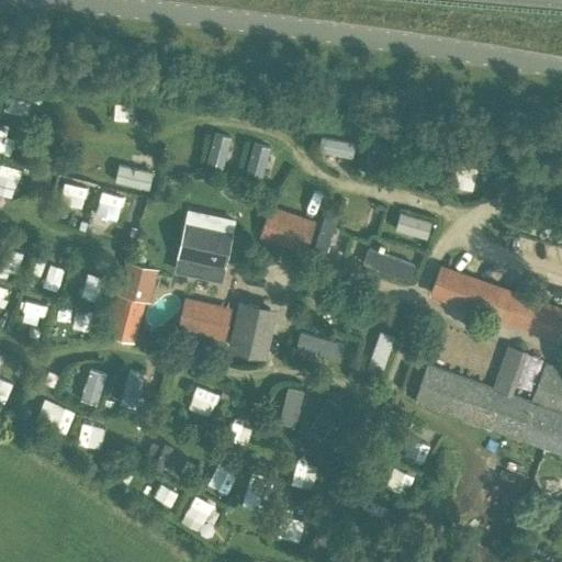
[(215,131),(206,163),(223,167),(232,135),(215,131)]
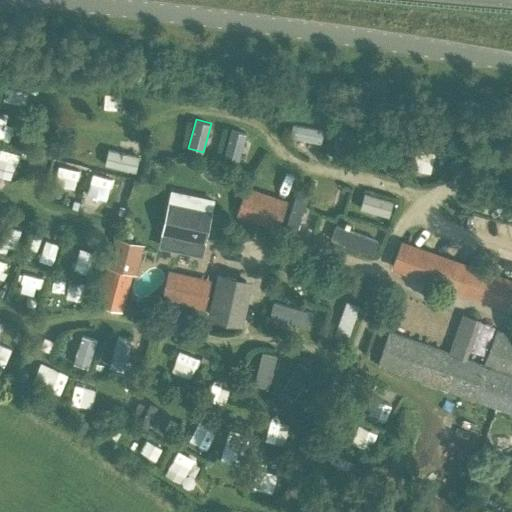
[(293,124),(290,136),(321,142),(323,130),(293,124)]
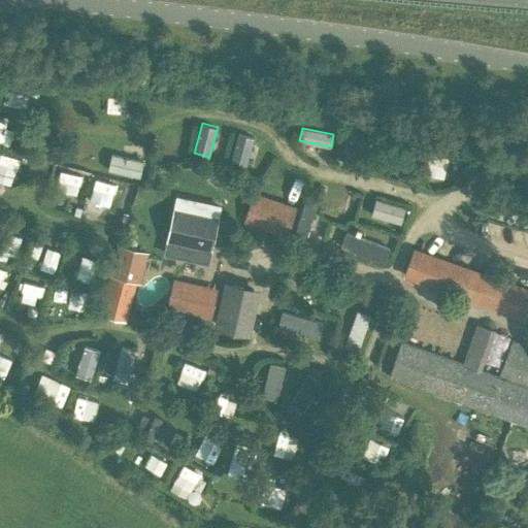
[(239,132),(231,162),(246,166),(254,136),(239,132)]
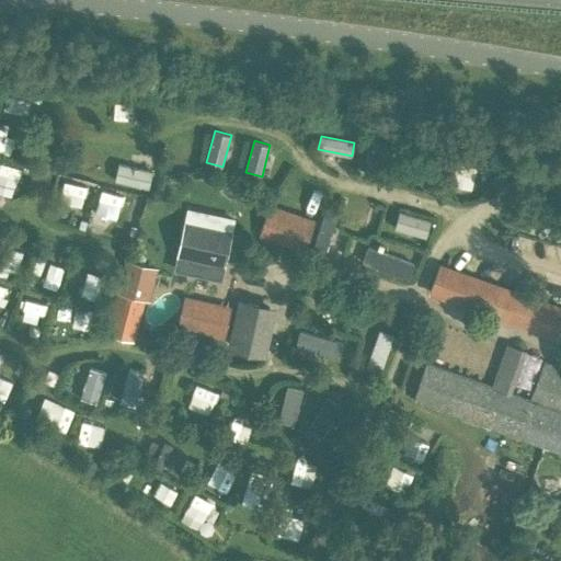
[(368,140),(364,173),(380,175),(385,142),(368,140)]
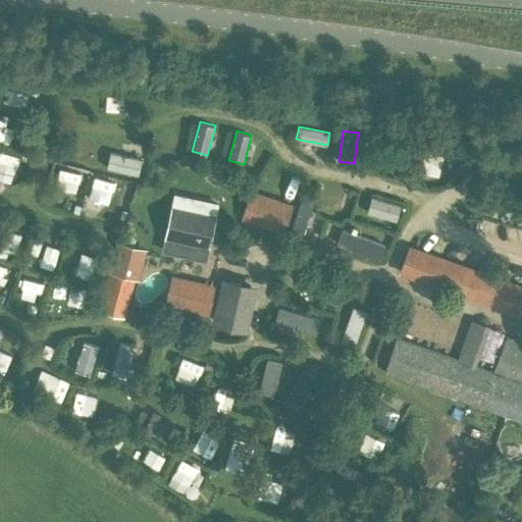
[(111,151),(107,167),(139,174),(143,159),(111,151)]
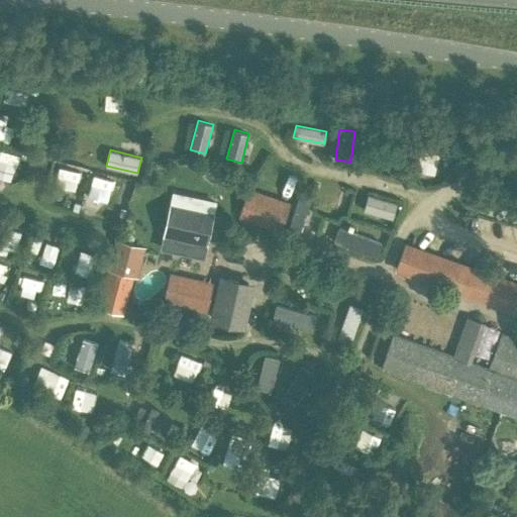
[(327,183),(319,211),(333,215),(342,187),(327,183)]
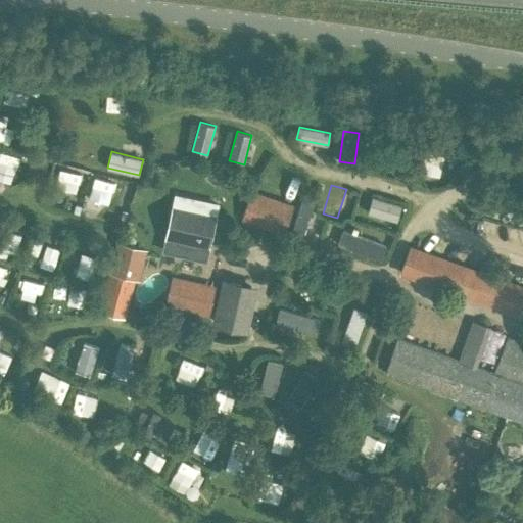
[(252,191),(243,218),(284,232),(293,204),(252,191)]
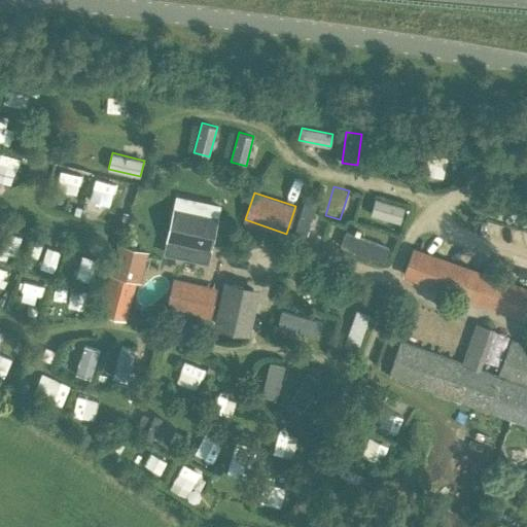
[(376,199),(371,214),(400,222),(405,207),(376,199)]
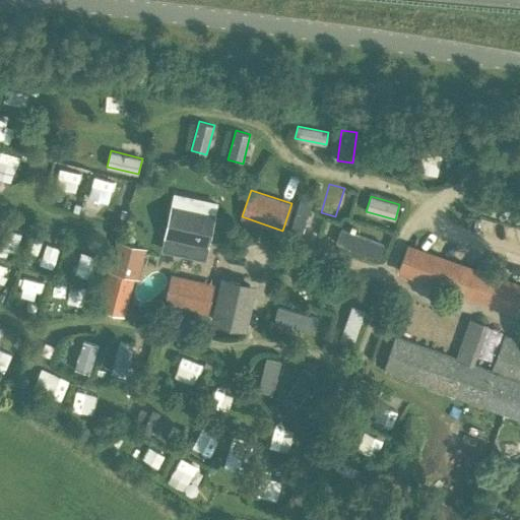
[(301,199),(289,232),(302,236),(312,203),(301,199)]
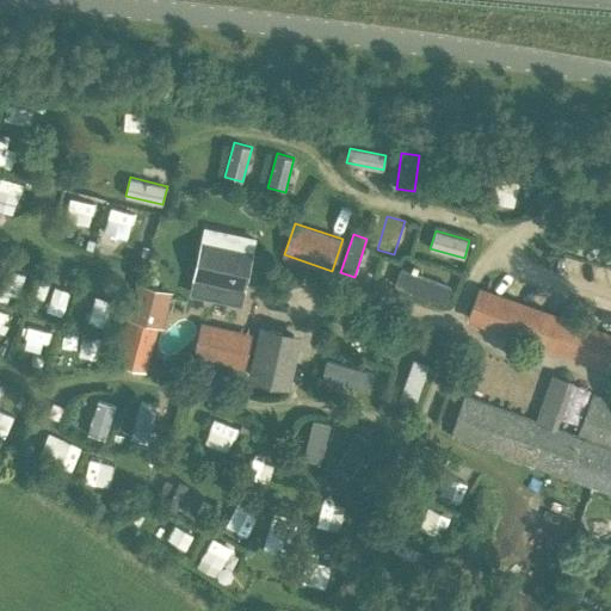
[(201,250),(192,294),(239,304),(242,287),(250,252),(239,250),(202,242),(201,250)]
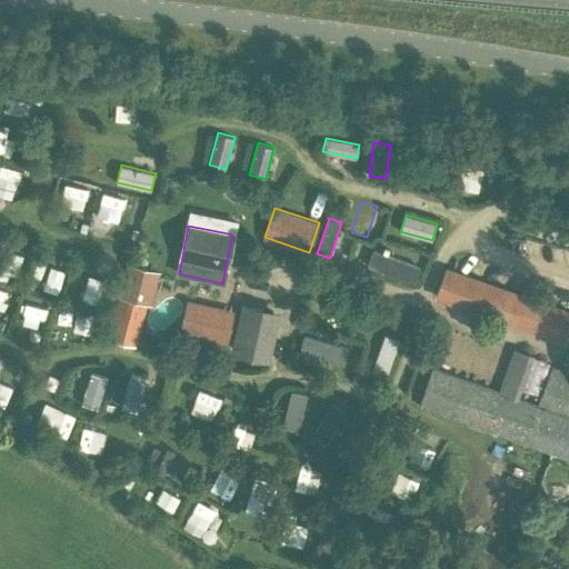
[(373,250),(369,266),(415,282),(420,267),(373,250)]
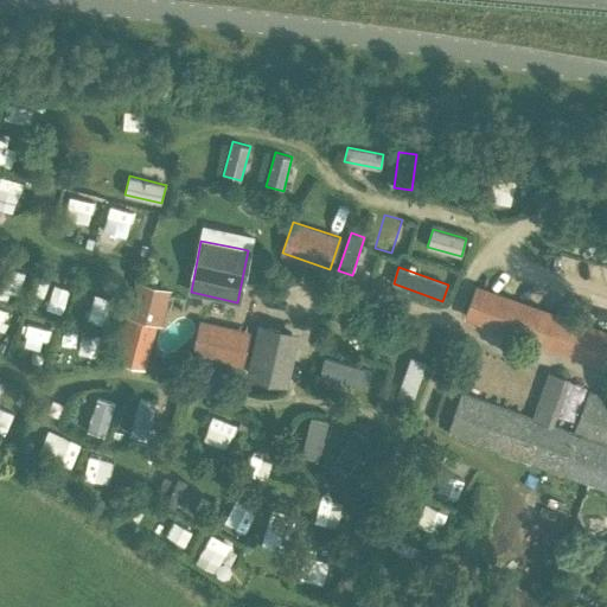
[(163,289),(138,283),(119,362),(144,368),(163,289)]
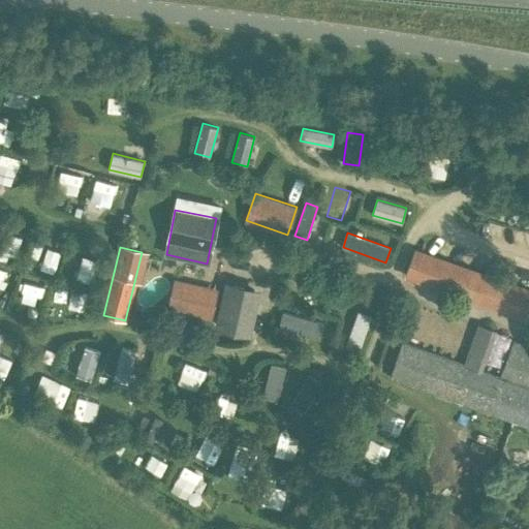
[(407,273),(528,315),(528,289),(415,250),(407,273)]
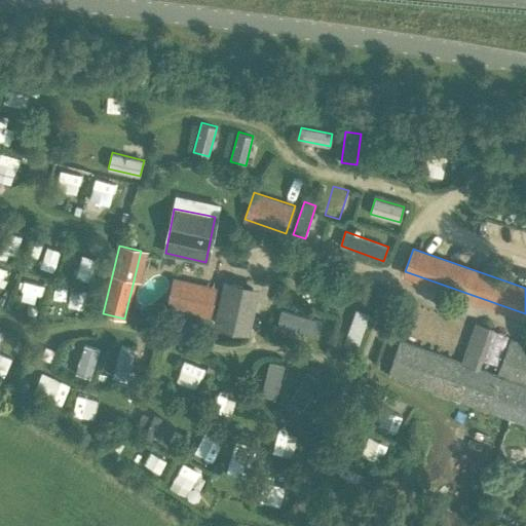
[(303,271),(299,284),(331,293),(335,282),(303,271)]
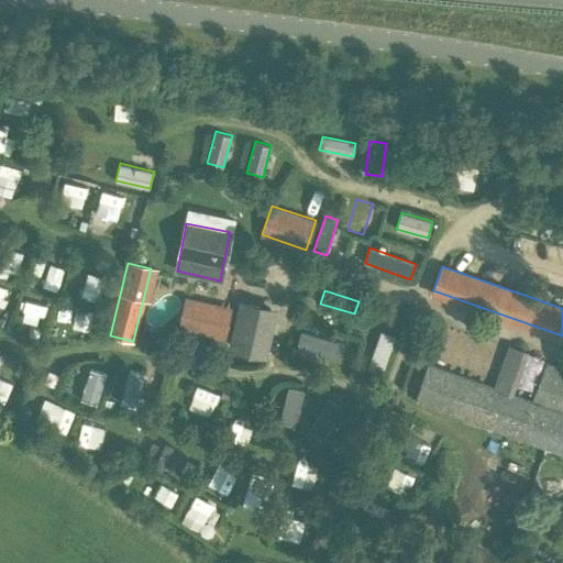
[(228,311),(185,301),(180,329),(222,338),(228,311)]
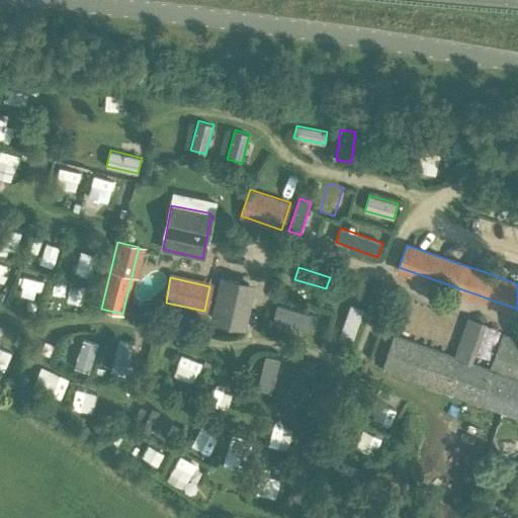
[(246,284),(224,279),(216,318),(239,323),(246,284)]
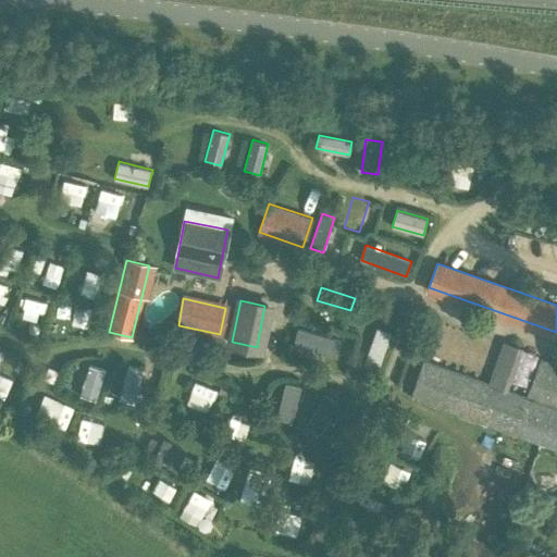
[(378,326),(364,363),(379,369),(392,332),(378,326)]
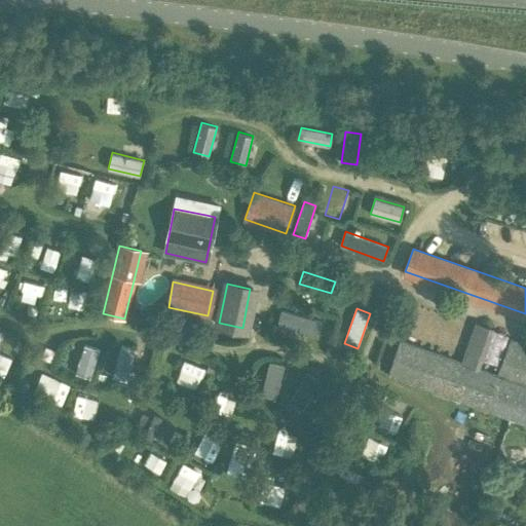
[(283,310),(278,325),(320,337),(324,322),(283,310)]
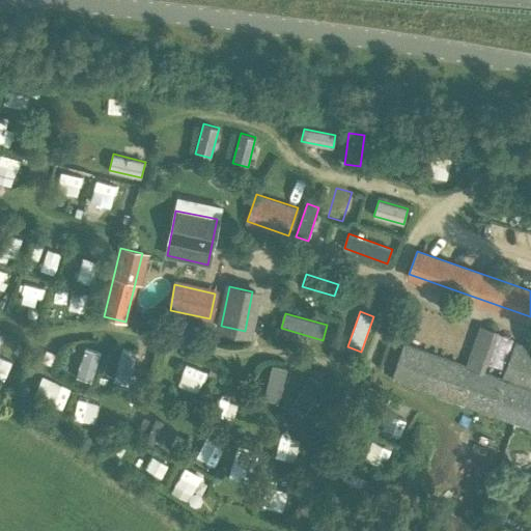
[(502,378),(484,371),(499,333),(479,326),(466,365),(402,343),(390,379),(530,427),(530,347),(514,342),(502,378)]
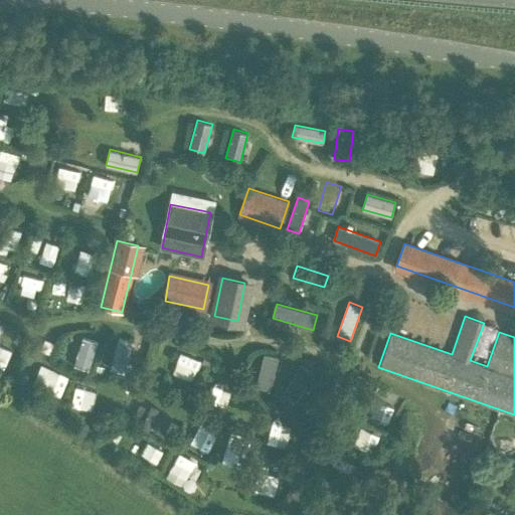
[(82,337),(74,365),(89,369),(98,342),(82,337)]
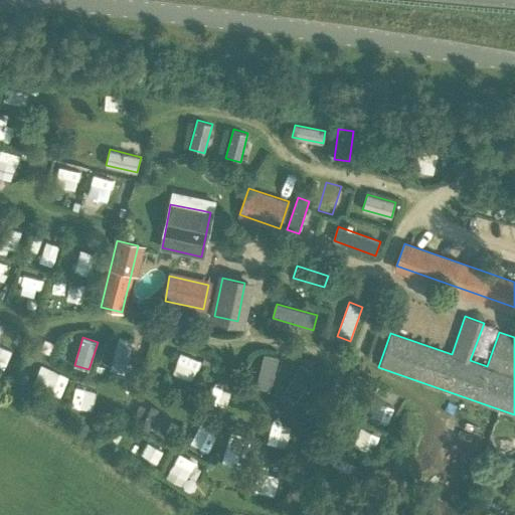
[(119,338),(111,369),(125,372),(133,341),(119,338)]
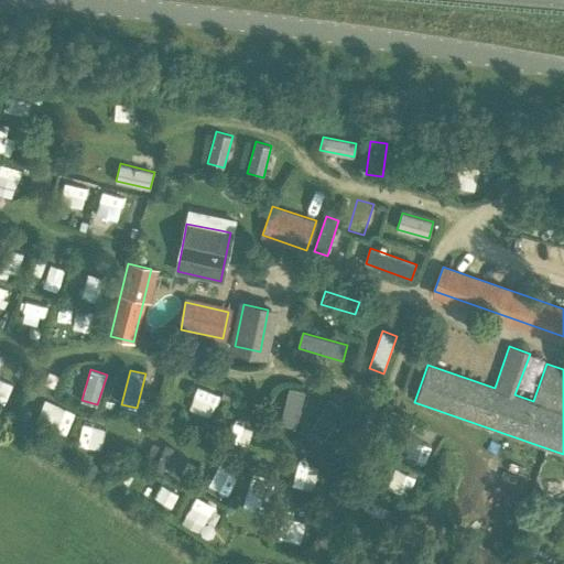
[(290,387),(281,422),(296,426),(304,391),(290,387)]
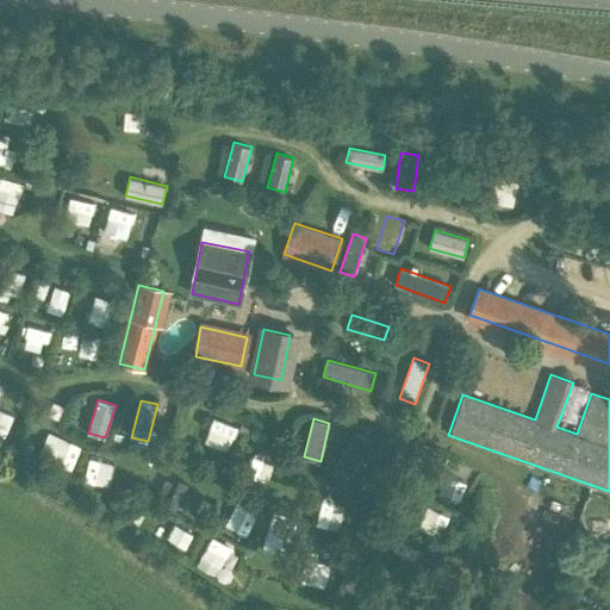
[(356,431),(337,465),(352,473),(371,439),(356,431)]
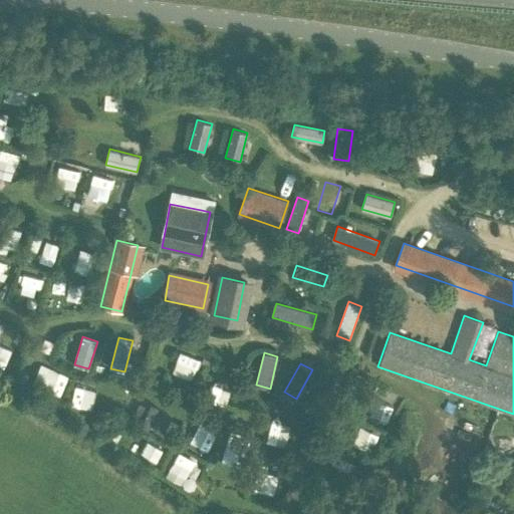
[(22,372),(18,379),(25,382),(28,376),(22,372)]
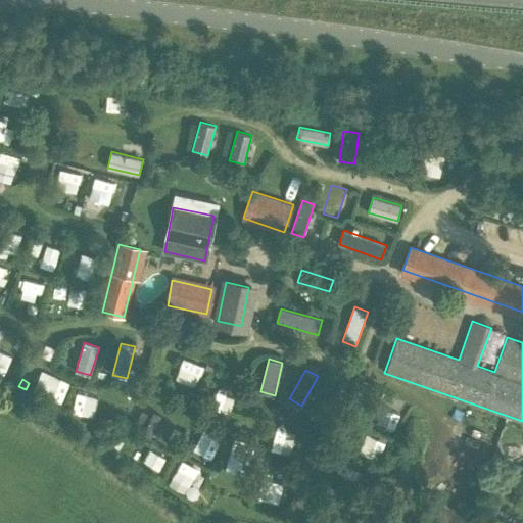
[(130,389),(126,392),(129,398),(134,395),(130,389)]
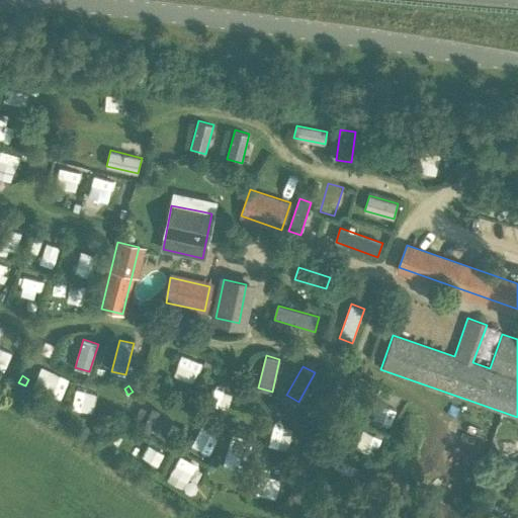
[(284,396),(281,402),(286,405),(289,398),(284,396)]
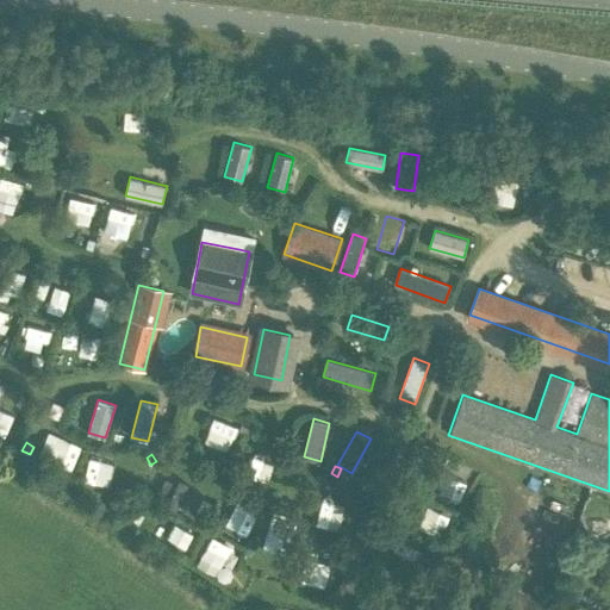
[(218,520),(212,523),(216,530),(223,526),(218,520)]
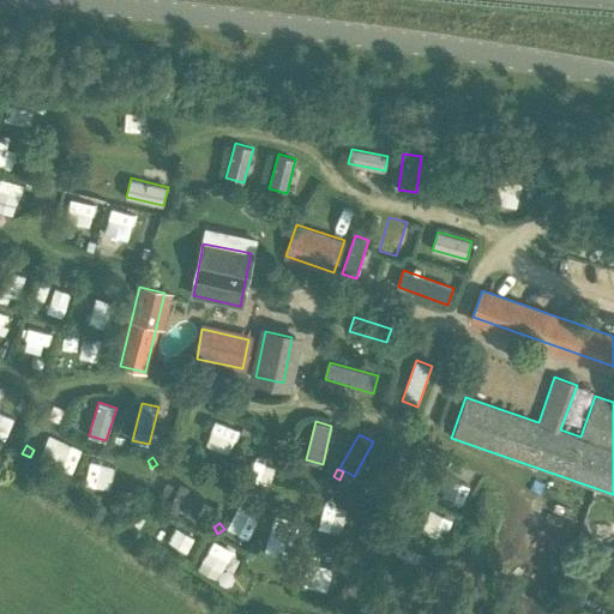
[(253,546),(247,557),(252,559),(258,548),(253,546)]
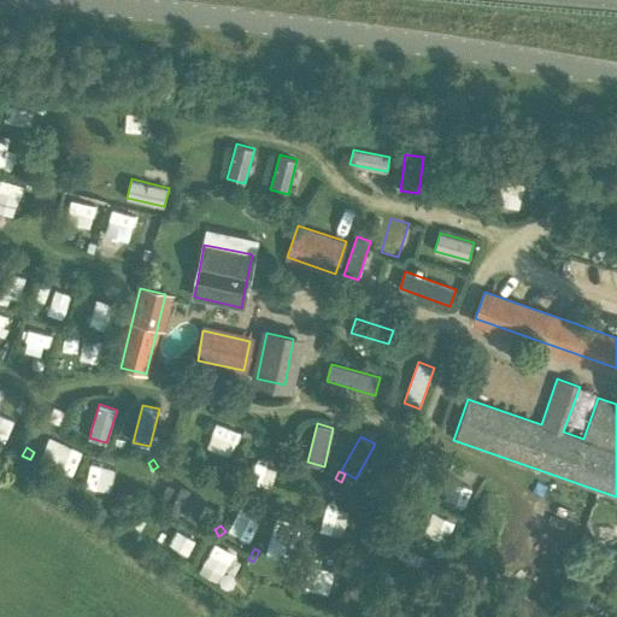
[(409,599),(404,607),(411,611),(416,604),(409,599)]
